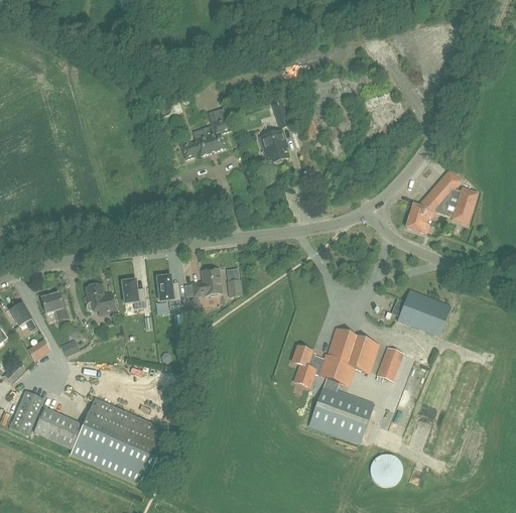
[(328,78),(282,89),(289,119),(300,116),(303,118),(305,126),(296,128),(308,174),(315,178),(332,175),(328,159),(335,158),(333,151),(317,154),(314,140),(319,129),(345,123),(340,103),(318,108),(323,100),(317,97),(319,96),(327,99),(335,97),(334,93),(342,91),(340,83),(337,82),(335,76),(328,78)]
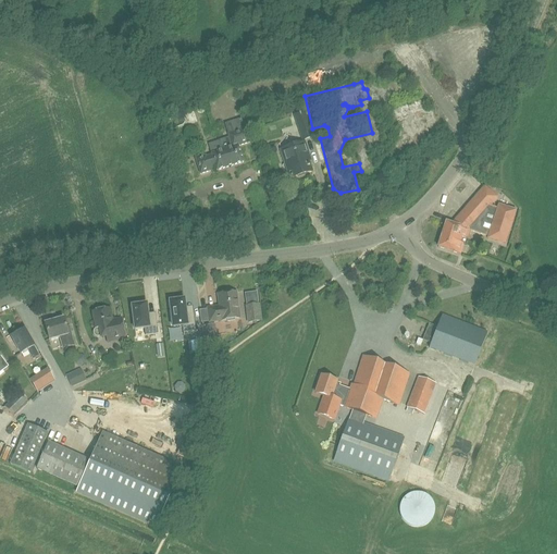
[(313,135),(305,109),(295,112),(302,138),(313,135)]
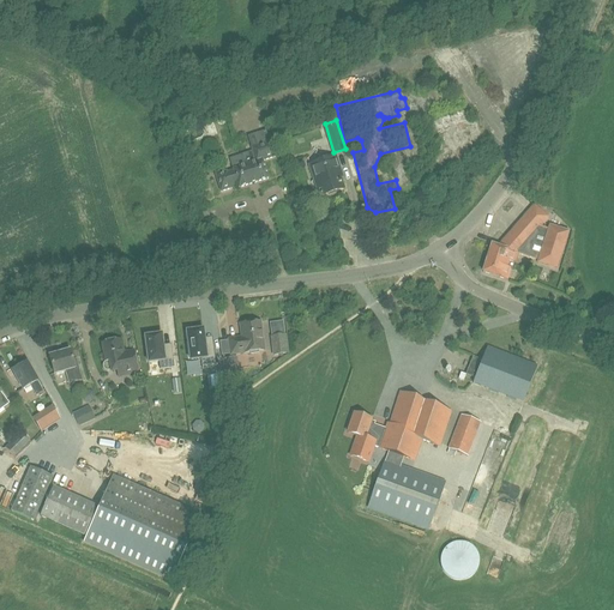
[(256,158),(233,165),(233,167),(233,168),(227,169),(227,168),(215,171),(221,188),(232,185),(232,183),(238,181),(239,183),(239,185),(240,185),(268,175),(269,175),(268,174),(263,157),(276,153),(271,138),(270,138),(251,144),(252,149),(256,158)]
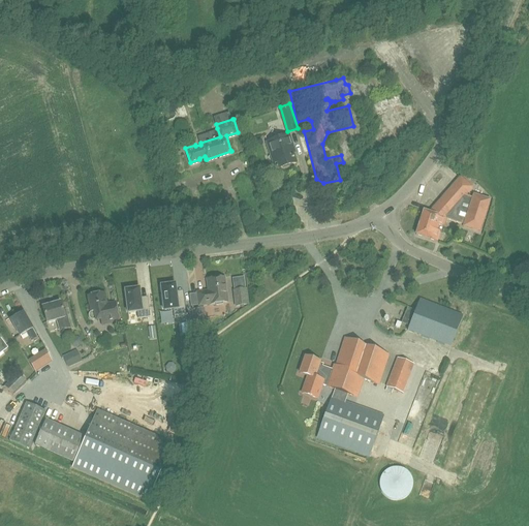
[(288,132),(267,140),(274,162),(278,160),(280,165),(296,160),(290,146),(292,145),(288,132)]
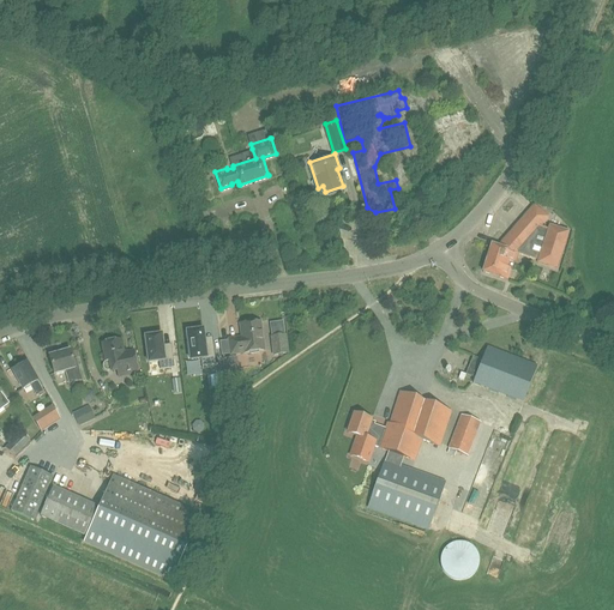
[(557,266),(569,229),(549,223),(549,227),(541,224),(548,215),(534,203),(498,243),(492,242),(483,269),(506,277),(511,263),(515,263),(518,251),(539,258),(537,260),(557,266)]
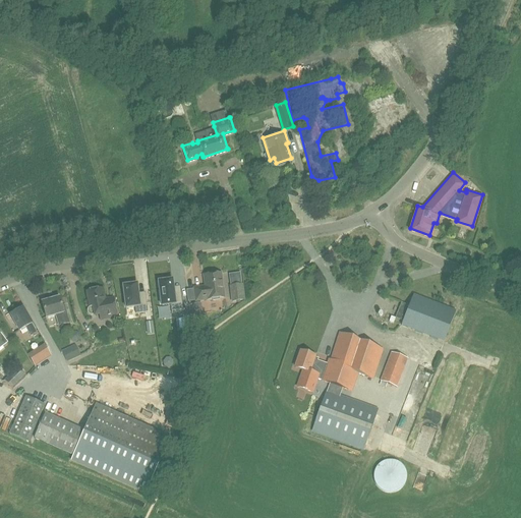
[(128,268),(129,279),(141,279),(140,268),(128,268)]
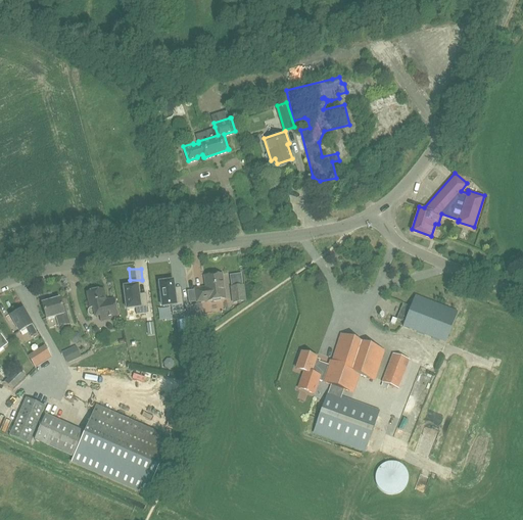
[(244,299),(241,271),(230,273),(233,300),(244,299)]
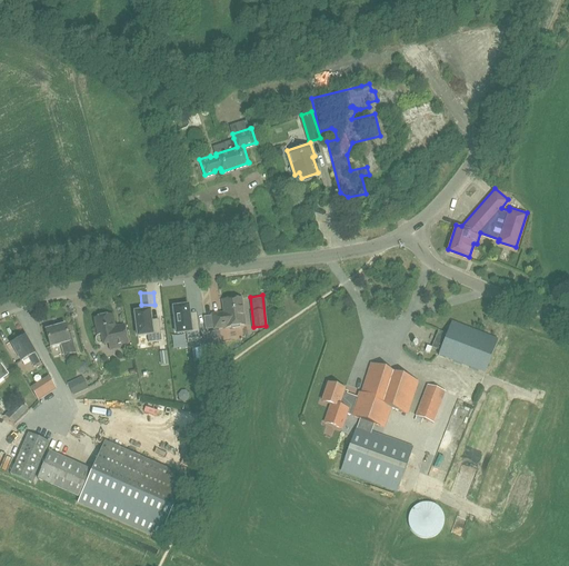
[(212,313),(215,326),(227,324),(227,325),(245,323),(240,296),(222,298),(225,310),(212,313)]
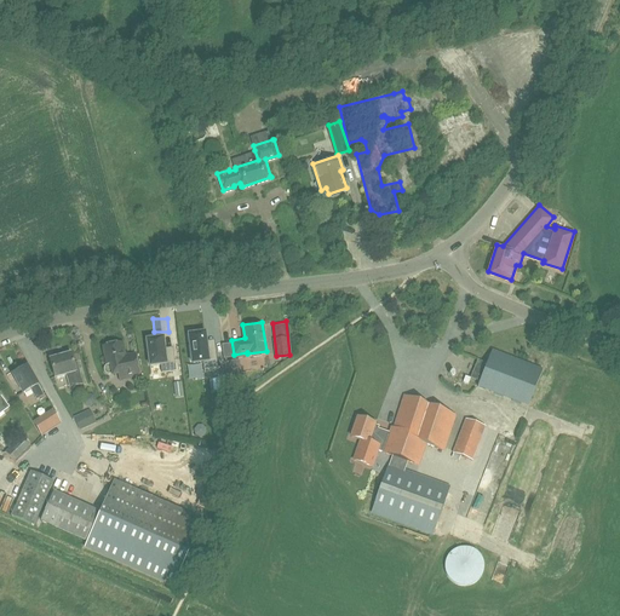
[(204,369),(218,368),(216,349),(207,350),(206,338),(205,330),(204,330),(204,328),(194,329),(195,332),(189,332),(193,361),(202,360),(204,369)]
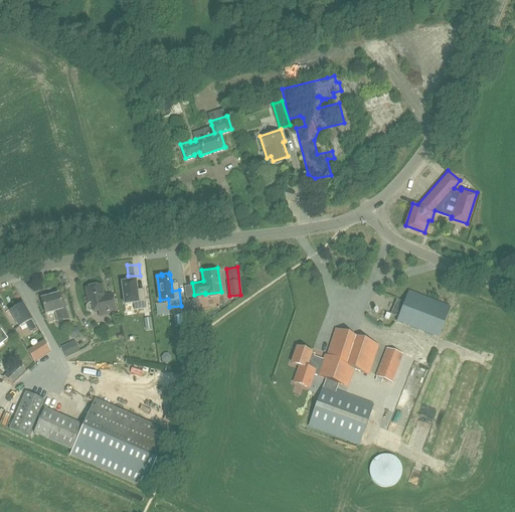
[(137,294),(137,288),(135,279),(134,279),(134,277),(127,278),(127,280),(122,281),(125,302),(133,301),(134,308),(146,306),(144,293),(137,294)]
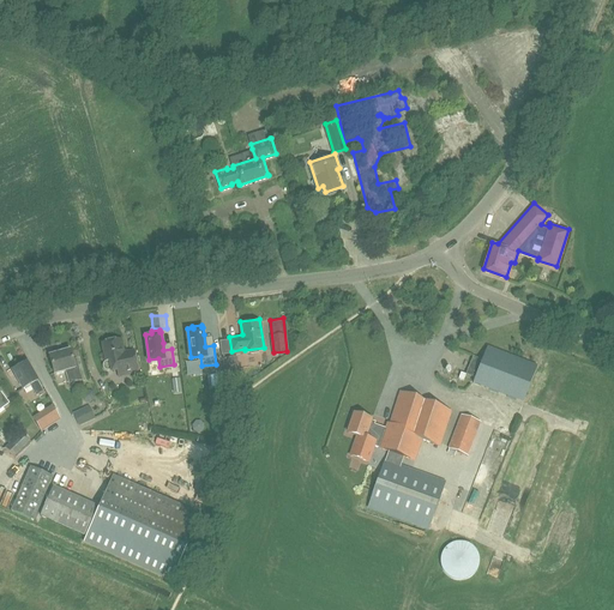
[(107,368),(108,368),(116,367),(118,373),(137,368),(133,352),(127,354),(124,351),(121,337),(103,342),(107,358),(106,360),(104,361),(103,362),(103,363),(103,364),(103,366),(104,367),(106,368),(107,368)]
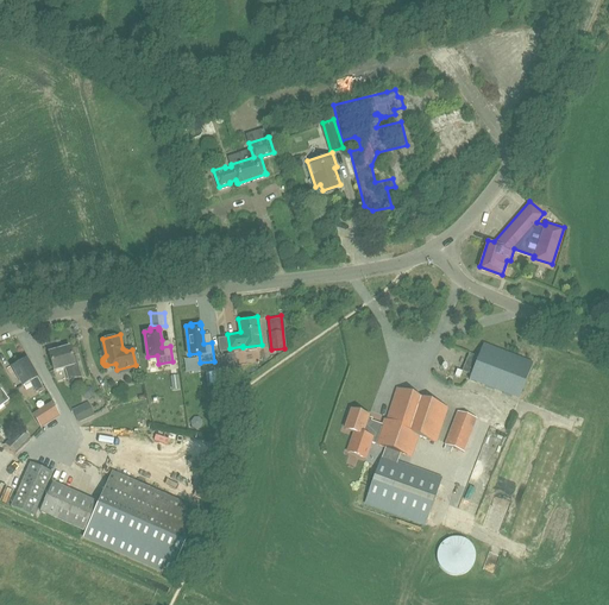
[(230,348),(227,334),(218,335),(220,350),(230,348)]
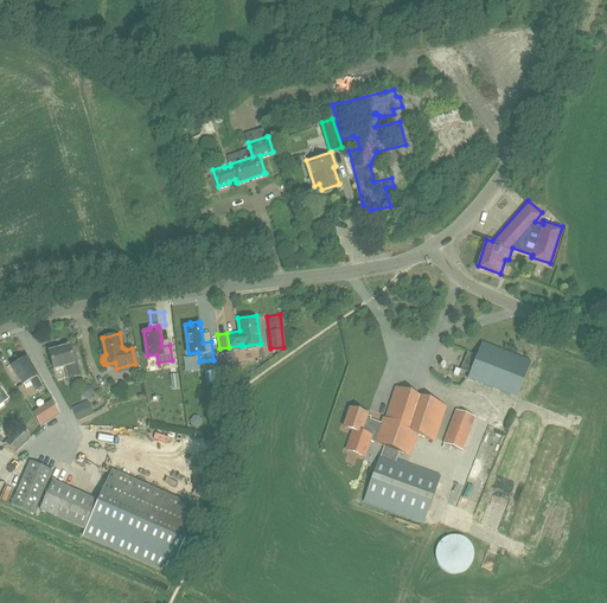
[(517,395),(531,359),(481,340),(468,376),(467,374),(467,376),(517,395)]
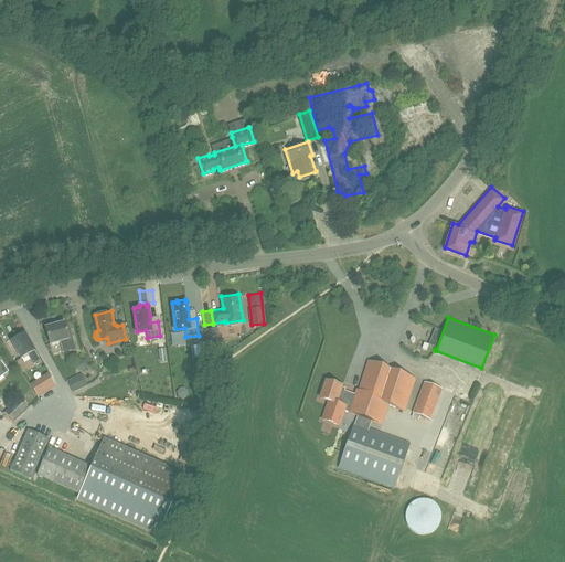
[(64,350),(74,347),(70,328),(67,329),(64,320),(45,326),(50,342),(61,339),(64,350)]
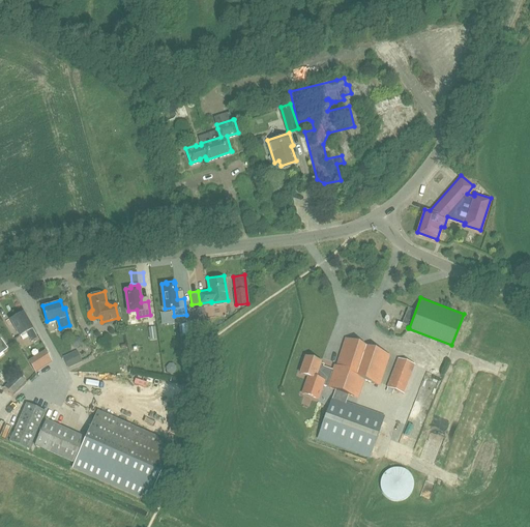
[(204,305),(192,306),(195,323),(206,322),(204,305)]
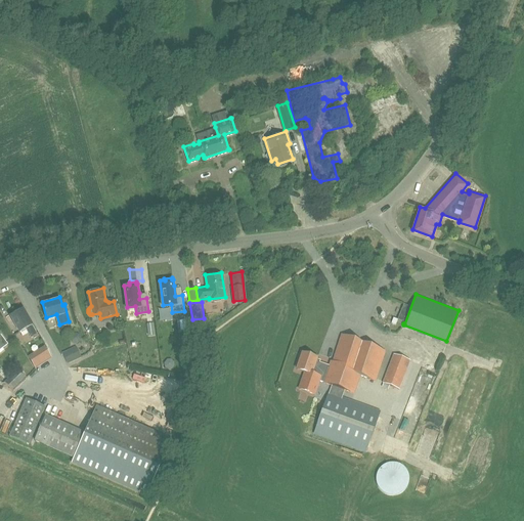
[(31,335),(36,332),(23,307),(11,314),(19,330),(26,326),(31,335)]
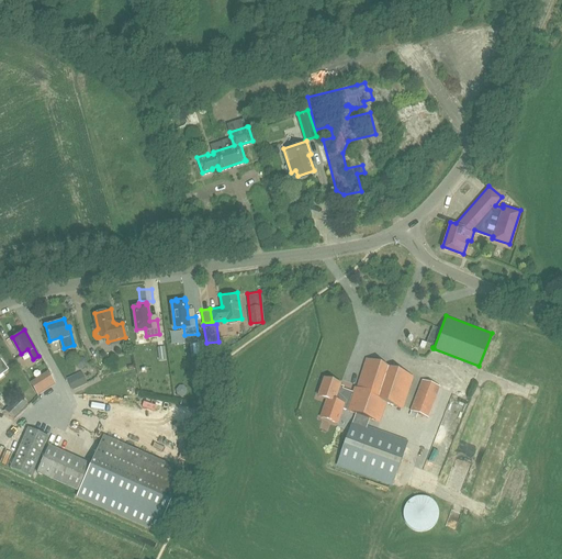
[(324,377),(318,394),(326,397),(319,415),(337,421),(341,406),(346,407),(355,411),(356,411),(352,420),(336,462),(392,482),(407,439),(367,425),(369,416),(379,421),(385,401),(402,406),(413,375),(366,357),(356,386),(356,387),(353,386),(352,390),(338,386),(339,382),(324,377)]
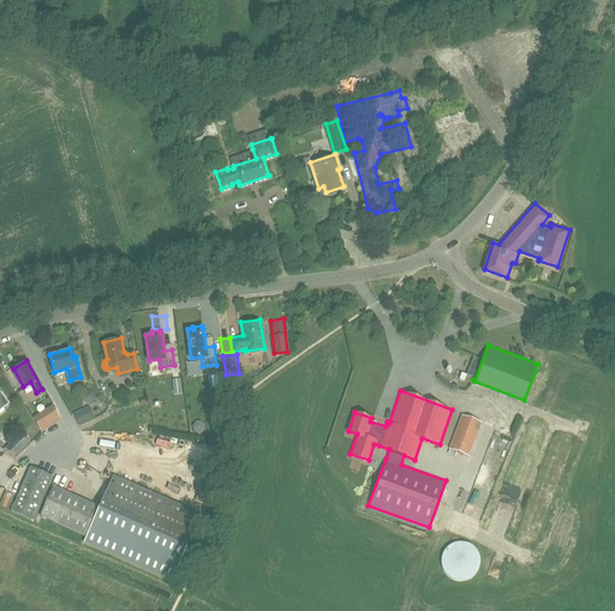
[(89,403),(72,411),(78,424),(95,417),(89,403)]
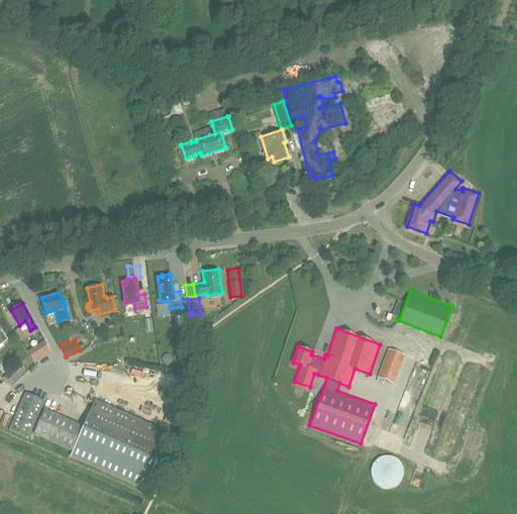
[(44,341),(38,345),(43,354),(50,350),(49,349),(48,346),(44,341)]
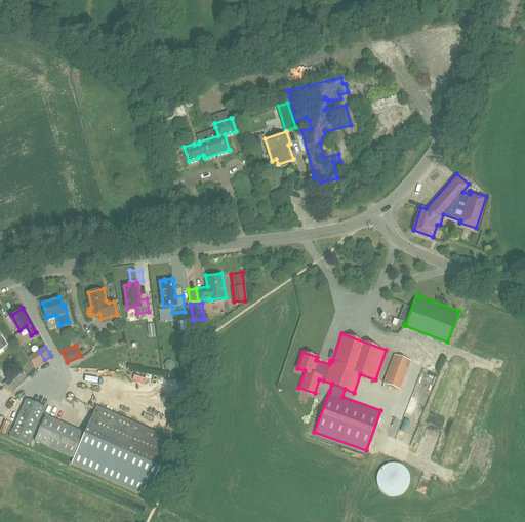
[(44,360),(39,351),(29,357),(35,366),(44,360)]
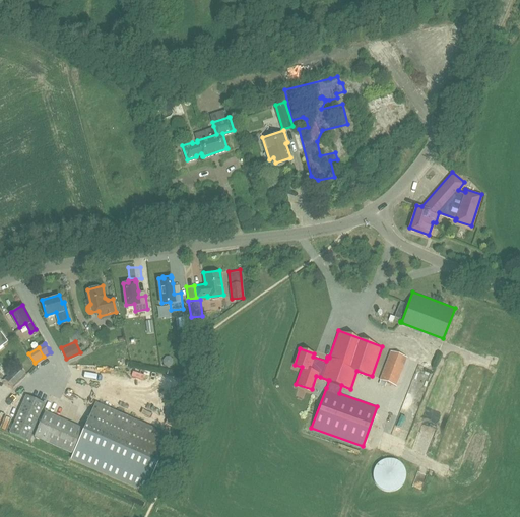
[(396,384),(407,356),(389,348),(379,378),(396,384)]
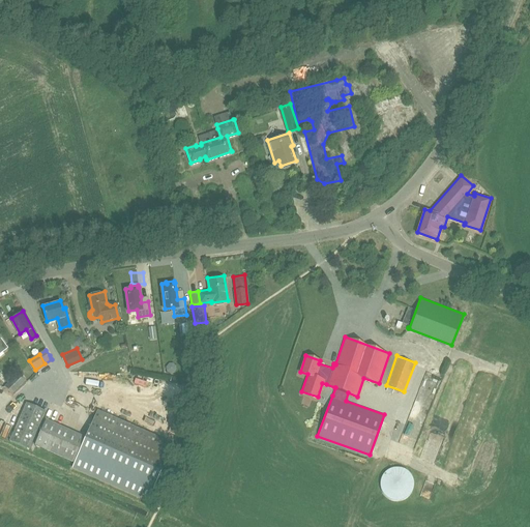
[(26,379),(19,371),(4,384),(12,392),(26,379)]
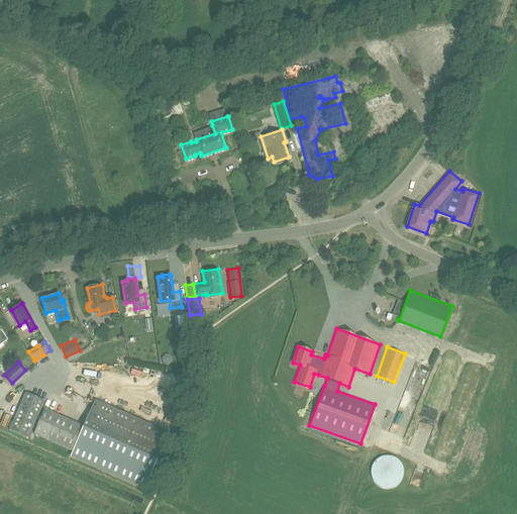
[(28,436),(44,399),(24,391),(8,427),(28,436)]
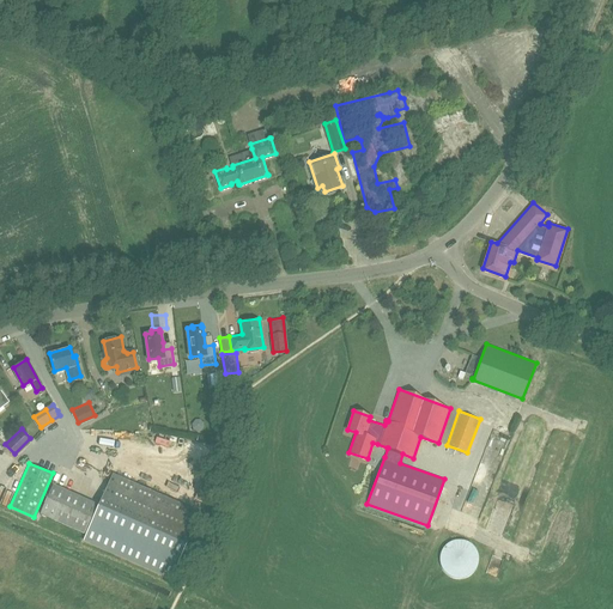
[(171,577),(200,511),(113,473),(83,539),(171,577)]
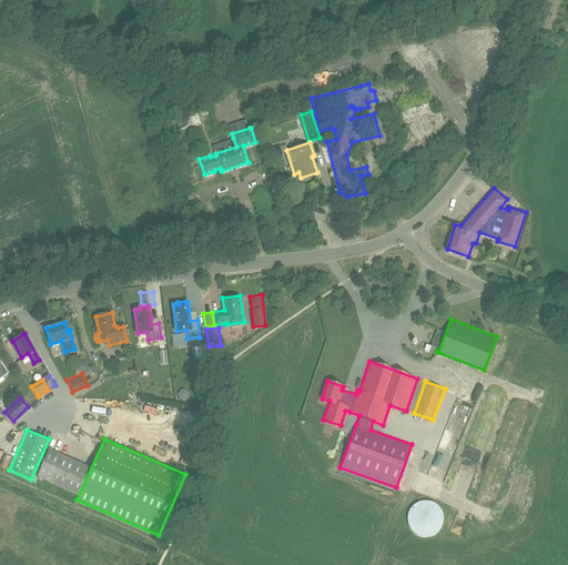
[(78,493),(90,466),(49,449),(37,475),(78,493)]
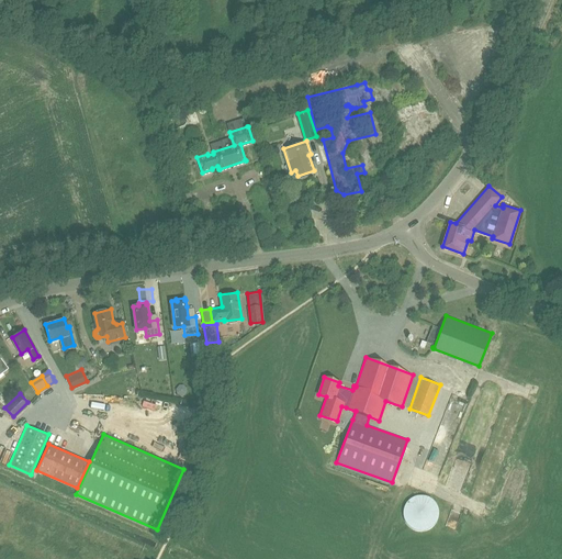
[(460,457),(465,459),(464,465),(472,466),(474,451),(462,449),(460,457)]
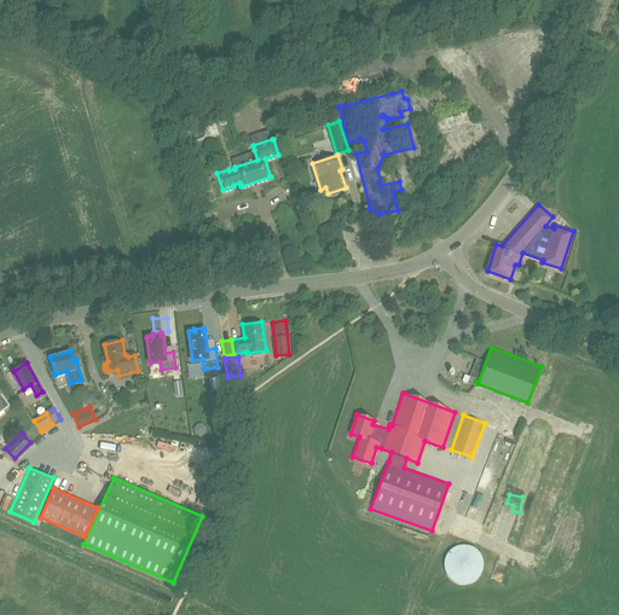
[(447,575),(453,580),(460,582),(467,582),(473,580),(479,576),(482,570),(484,563),(482,556),(479,550),(474,546),(468,544),(461,543),(455,545),(449,550),(445,555),(444,562),(444,569),(447,575)]
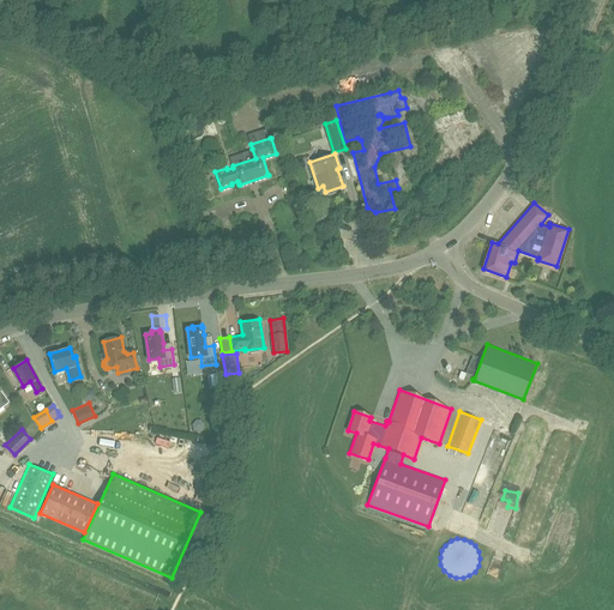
[(55,591),(49,602),(60,608),(67,597),(55,591)]
